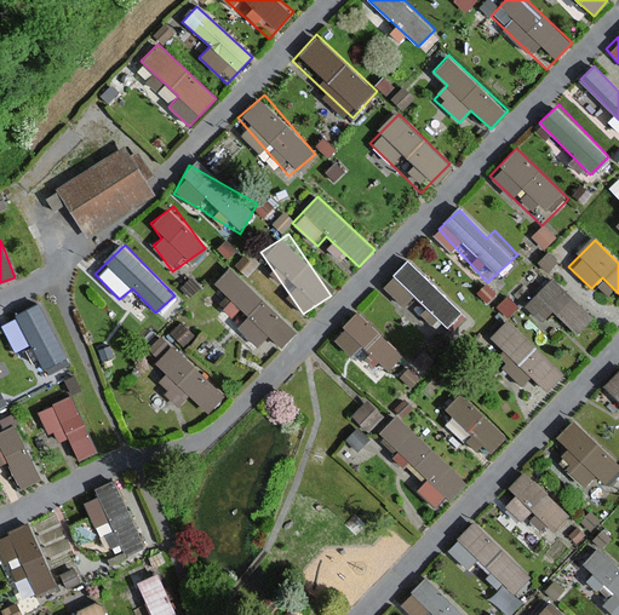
[(412,260),(382,287),(401,309),(417,294),(447,327),(460,315),(412,260)]
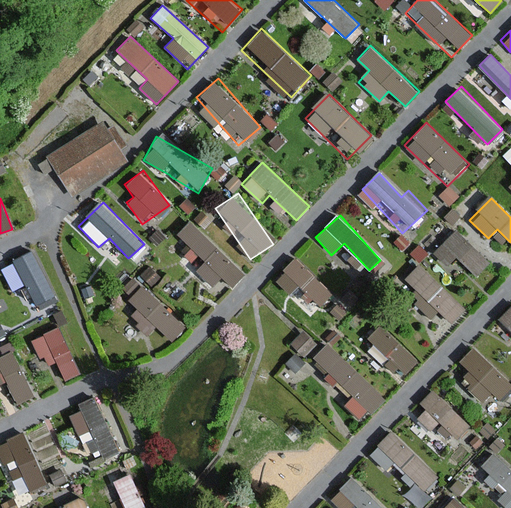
[(173,240),(223,293),(244,274),(193,220),(173,240)]
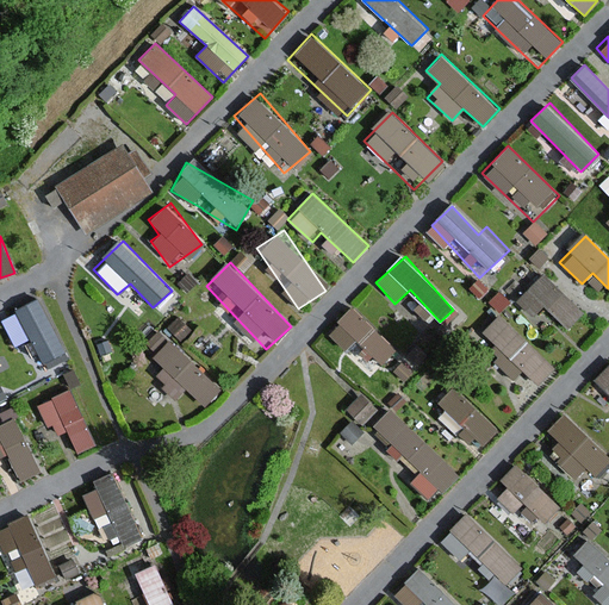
[(542,274),(520,298),(561,336),(584,312),(542,274)]
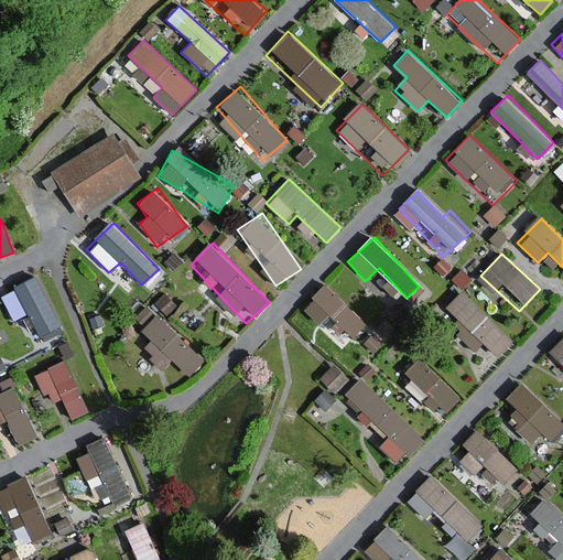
[(12,287),(39,337),(62,325),(36,276),(12,287)]
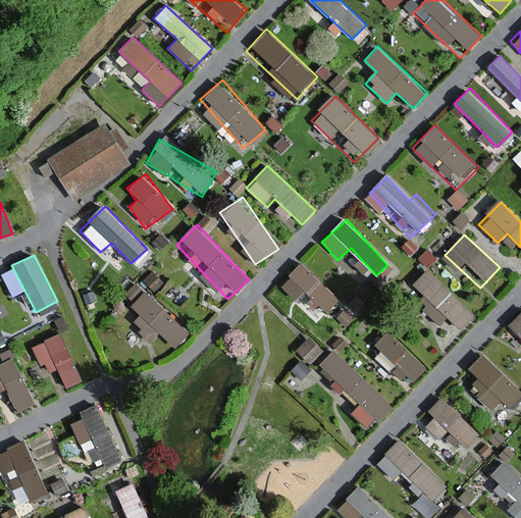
[(318,318),(339,300),(304,262),(283,279),(318,318)]
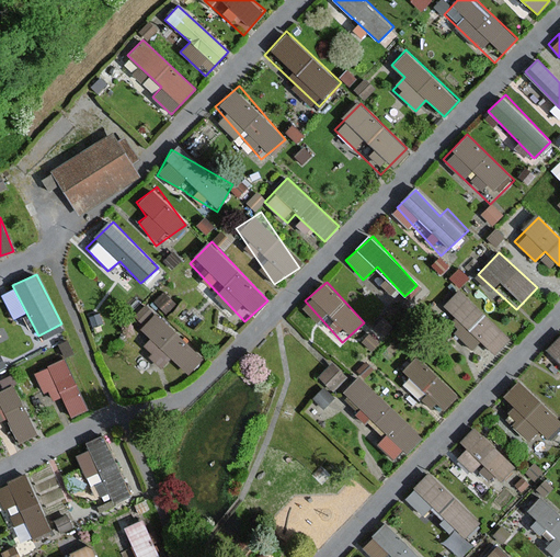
[(495,355),(511,338),(458,290),(442,307),(495,355)]
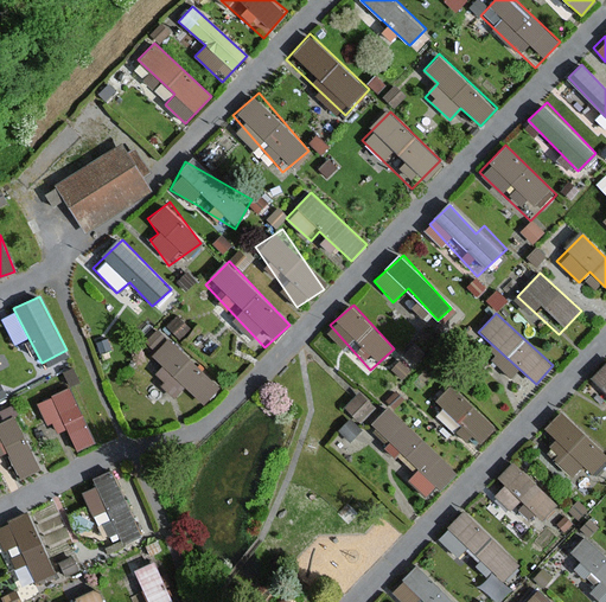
[(147,359),(179,395),(185,389),(202,405),(219,390),(172,337),(147,359)]
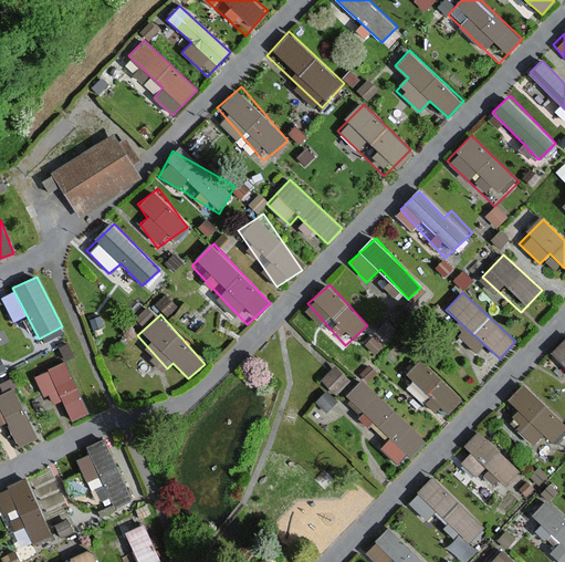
[(564,337),(550,354),(564,368),(564,337)]
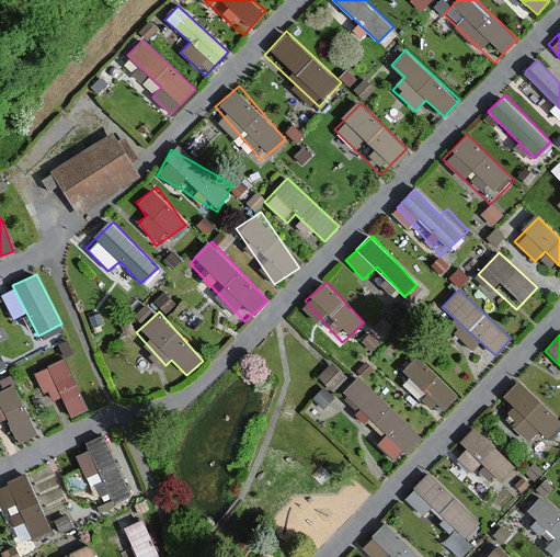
[(443,413),(459,396),(416,355),(400,374),(443,413)]
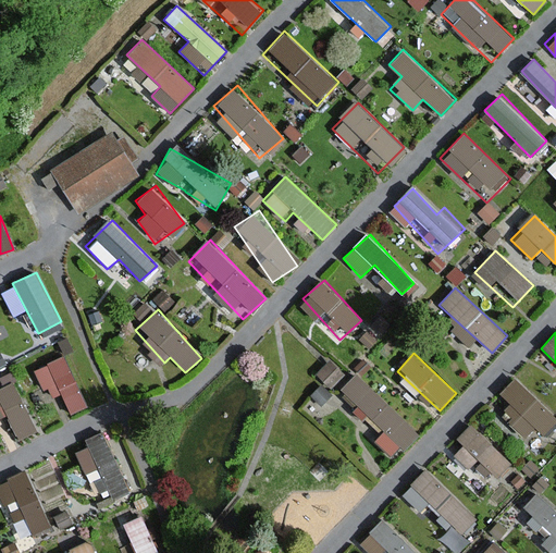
[(34,368),(47,400),(60,394),(69,415),(87,407),(65,355),(34,368)]
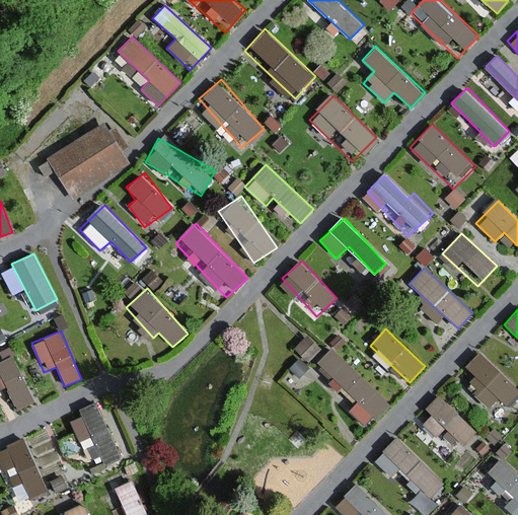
[(331,349),(315,365),(354,402),(347,411),(366,429),(389,405),(331,349)]
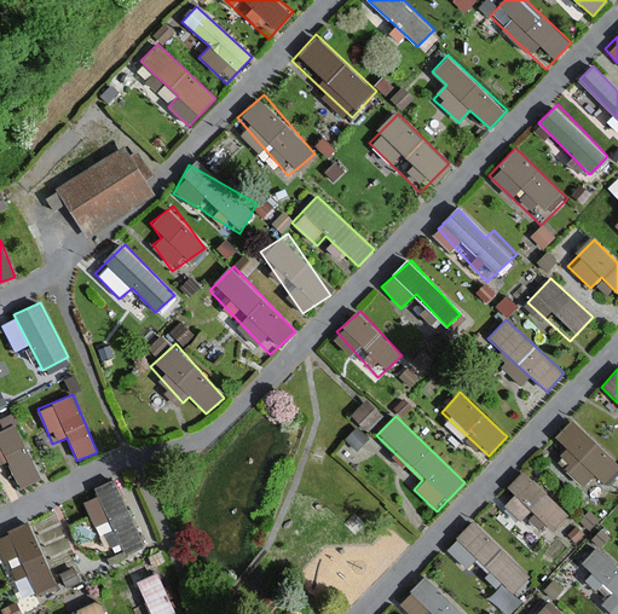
[(595,486),(617,462),(571,418),(548,444),(595,486)]
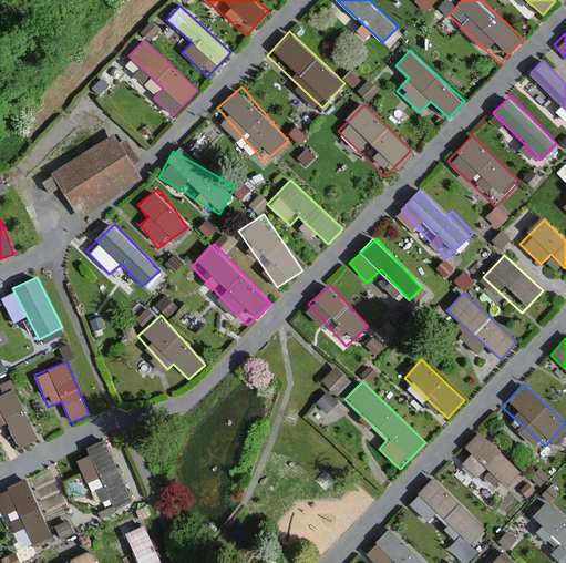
[(0,427),(8,425),(18,449),(39,440),(18,388),(0,395),(0,427)]
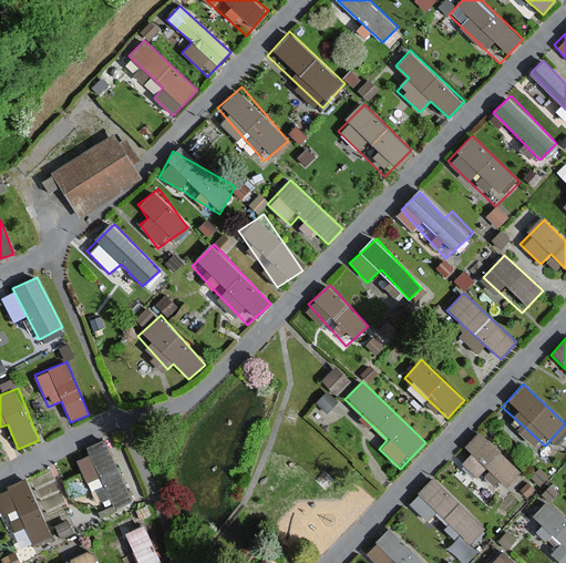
[(506,487),(521,472),(482,434),(458,460),(475,477),(485,467),(506,487)]
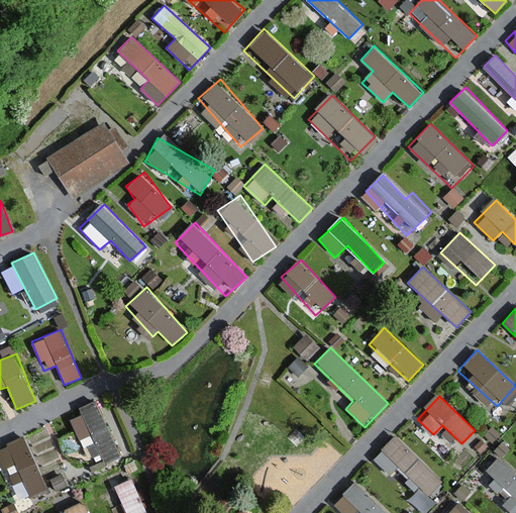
[(96,401),(69,416),(94,466),(122,451),(96,401)]
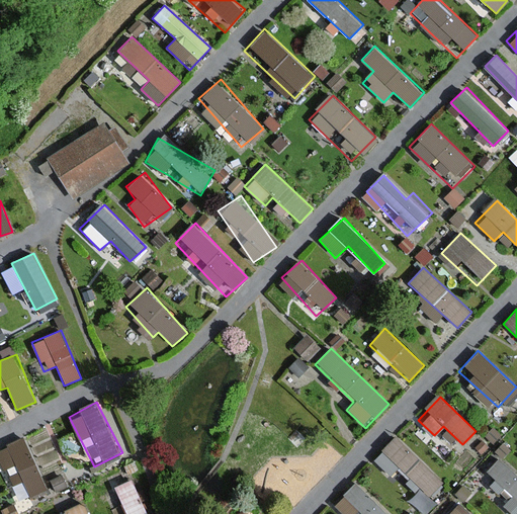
[(0,465),(18,505),(50,490),(25,436),(0,448),(0,465)]
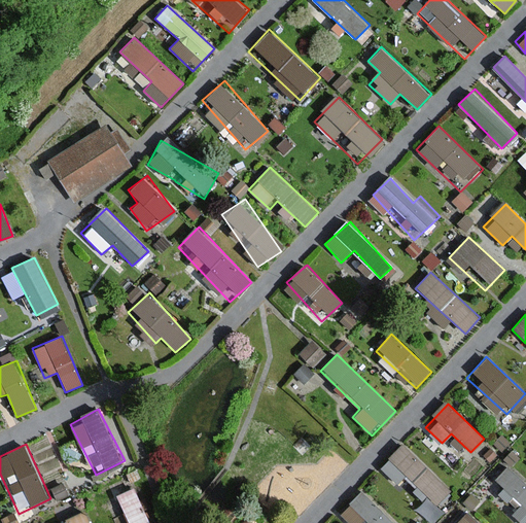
[(405,444),(379,467),(396,486),(404,480),(432,511),(450,493),(405,444)]
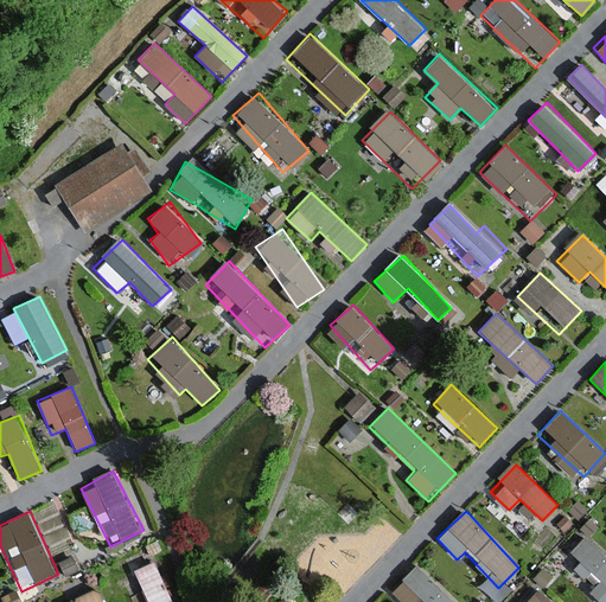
[(588,590),(597,601),(605,601),(605,557),(588,536),(571,549),(598,583),(588,590)]
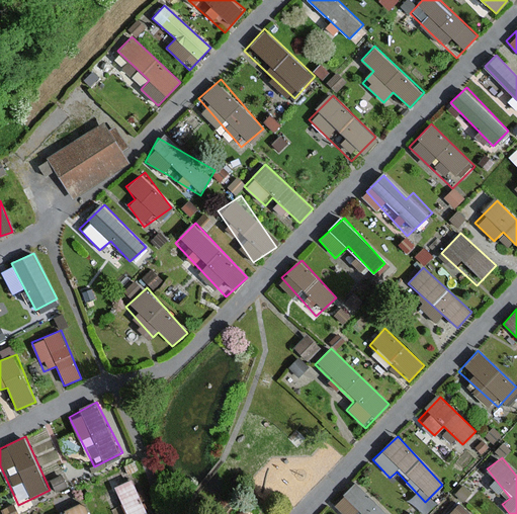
[(114,487),(125,513),(145,513),(132,480),(114,487)]
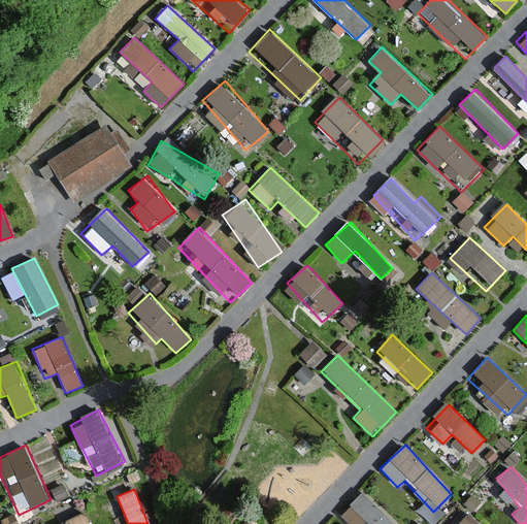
[(398,523),(366,489),(343,510),(357,523),(398,523)]
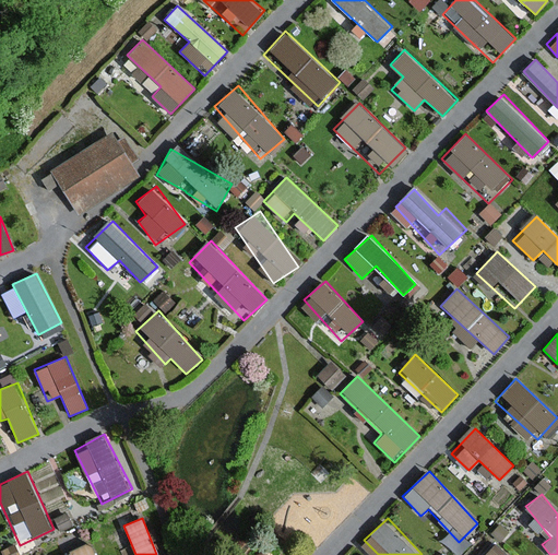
[(508,554),(495,542),(483,554),(508,554)]
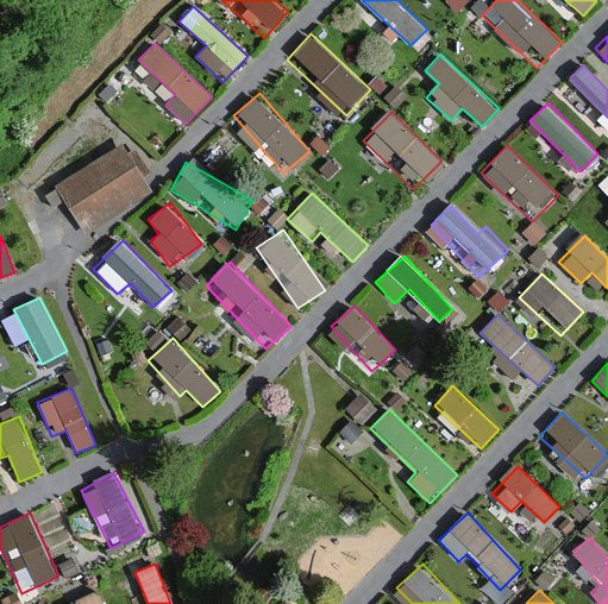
[(102,603),(98,592),(71,603),(102,603)]
